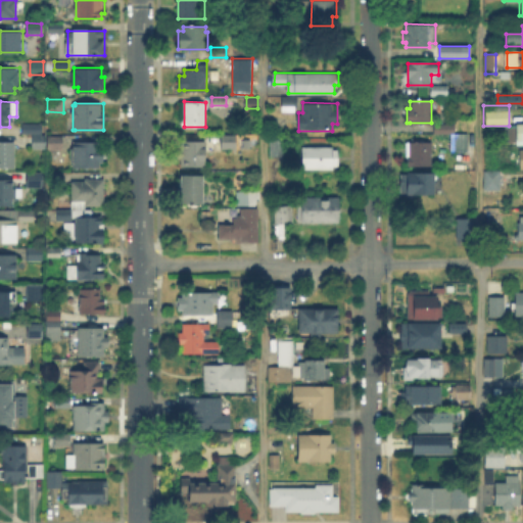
[(522,122),(522,145),(519,145),(519,141),(509,140),(509,128),(515,128),(515,122),(522,122)]
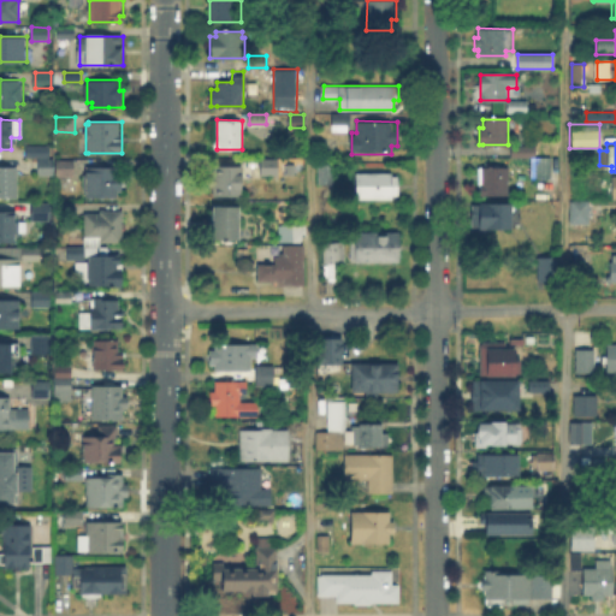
[(52,147),(52,152),(65,152),(65,158),(73,158),(73,178),(39,179),(39,158),(28,158),(28,147),(52,147)]
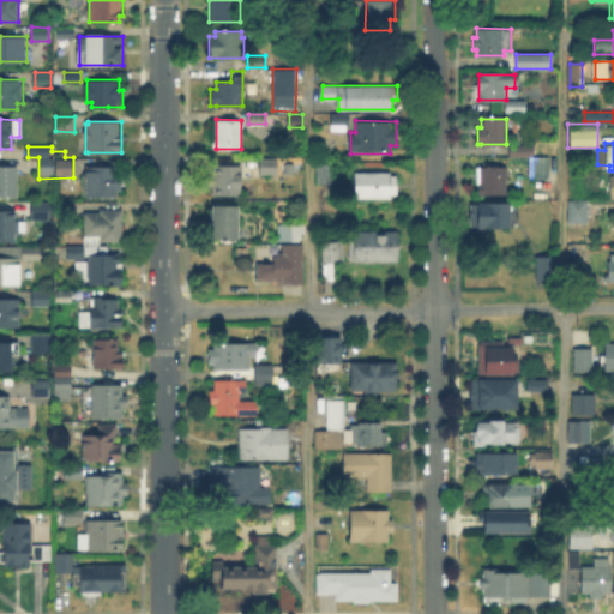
[(278,174),(260,174),(260,152),(278,152),(278,174)]
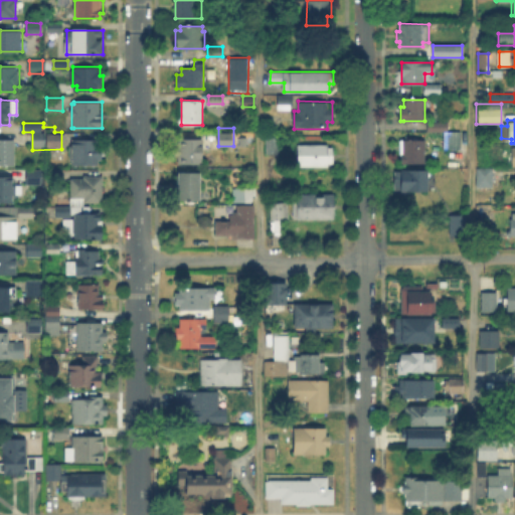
[(460,147),(445,147),(445,131),(460,131),(460,147)]
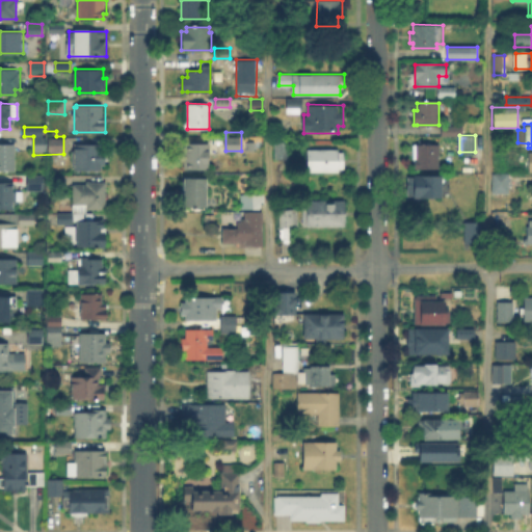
[(207,168),(184,168),(184,142),(207,142),(207,168)]
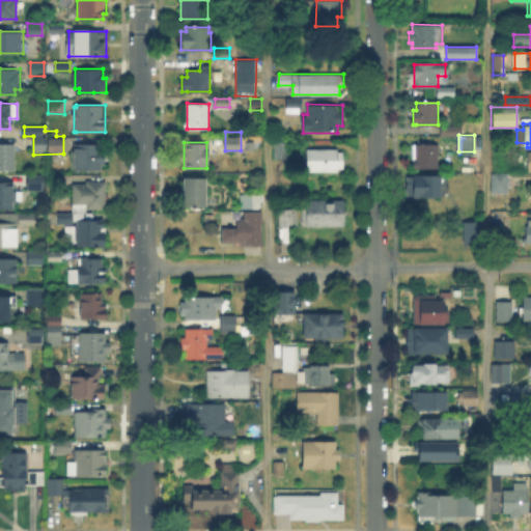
[(287,161),(275,161),(275,143),(287,143),(287,161)]
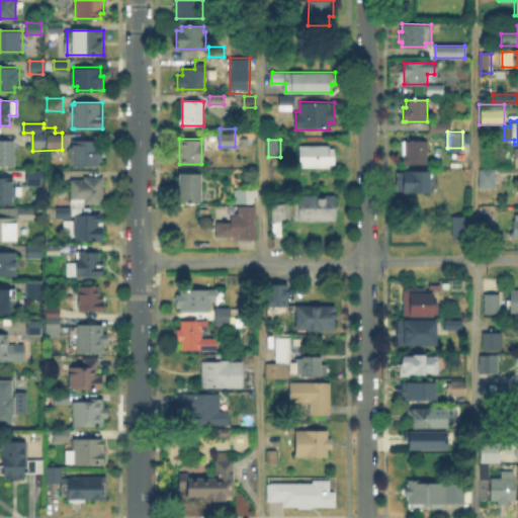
[(428,163),(403,163),(403,140),(434,141),(434,155),(428,155),(428,163)]
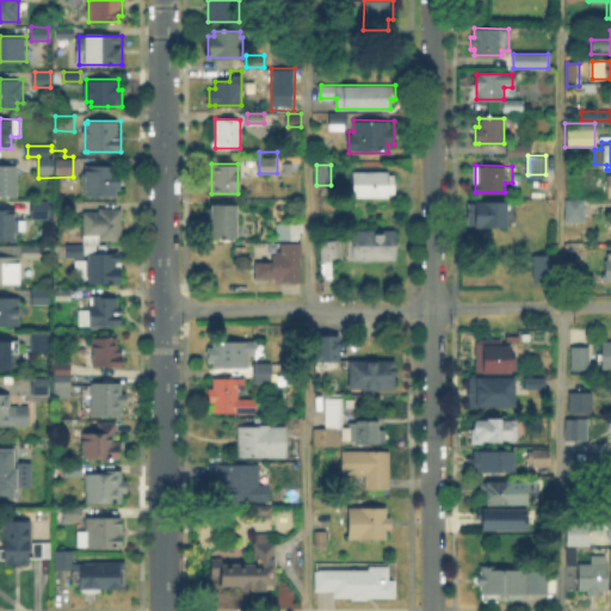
[(0,166),(22,166),(22,168),(30,168),(30,181),(18,181),(18,193),(0,193),(0,166)]
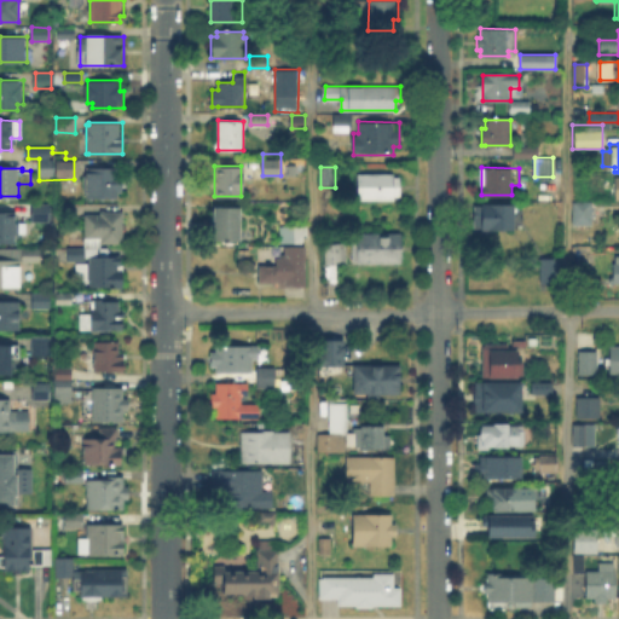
[(120,168),(120,178),(123,178),(123,196),(86,196),(86,168),(120,168)]
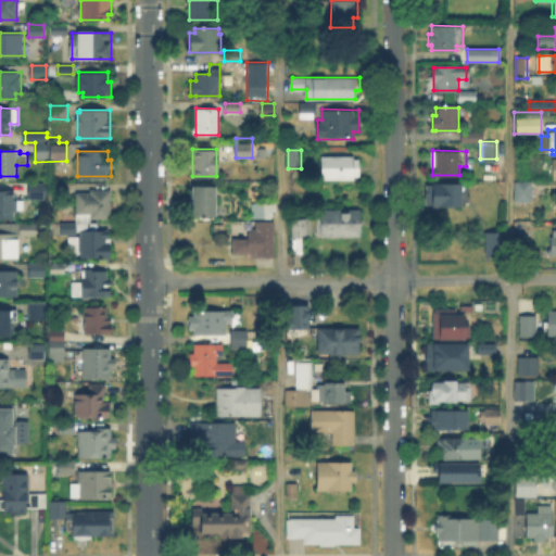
[(351,155),(351,161),(359,161),(359,176),(321,176),(321,155),(351,155)]
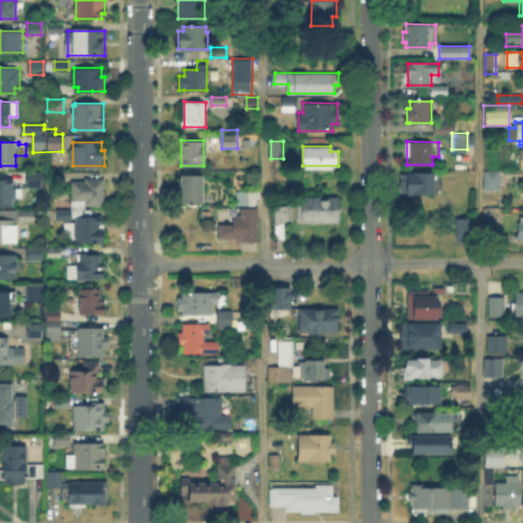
[(506,190),(484,190),(484,171),(506,171),(506,190)]
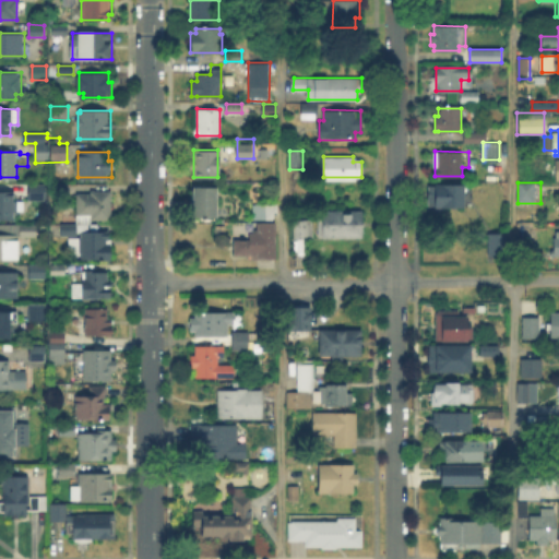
[(28,183),(28,194),(12,194),(12,183),(28,183)]
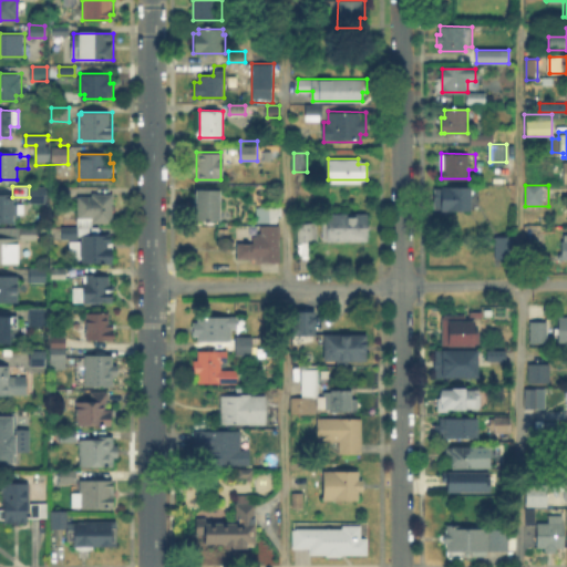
[(29,199),(29,186),(43,186),(43,199),(29,199)]
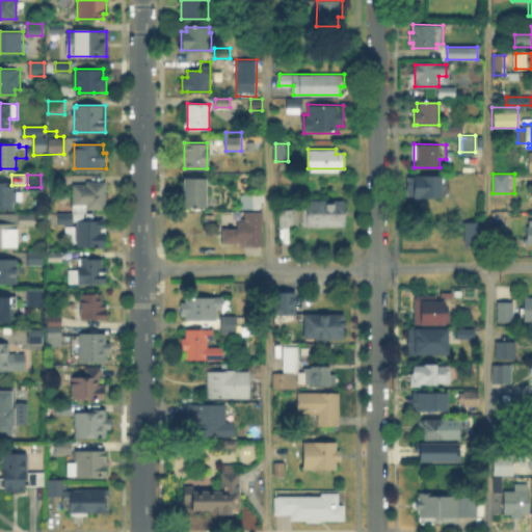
[(442,200),(407,198),(407,176),(443,177),(442,200)]
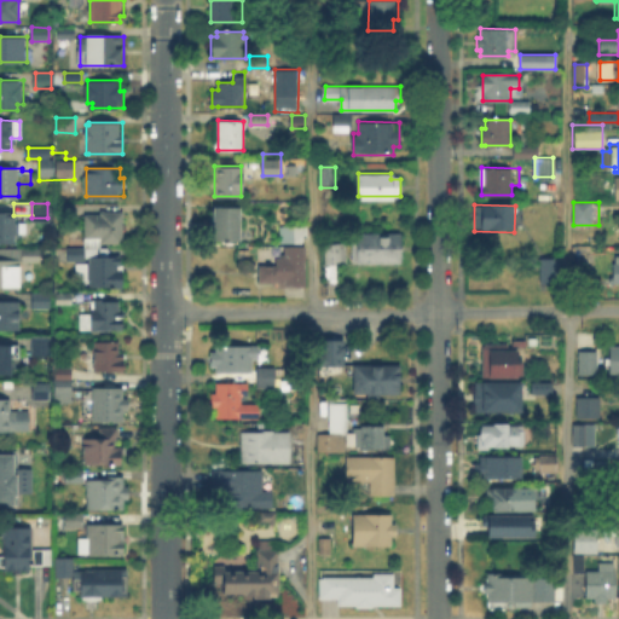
[(57,220),(57,206),(76,206),(76,220),(57,220)]
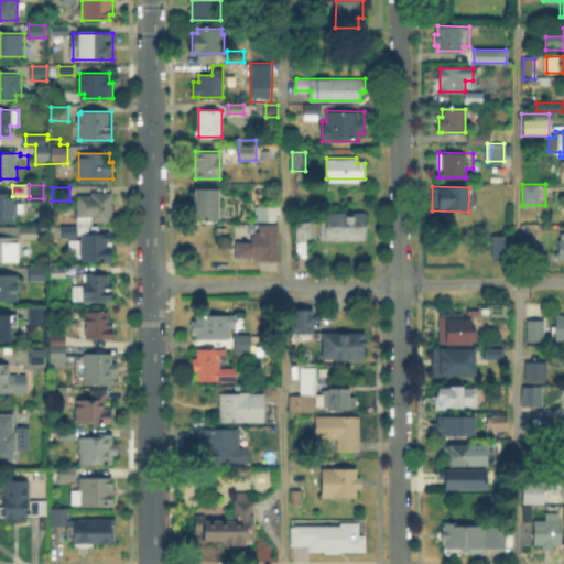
[(218,205),(218,221),(193,221),(193,205),(192,205),(192,193),(218,193),(218,205)]
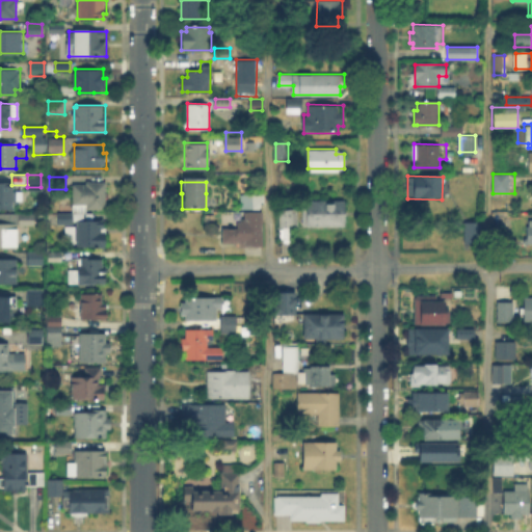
[(87,210),(75,210),(75,186),(87,186),(87,184),(104,184),(104,210),(87,210)]
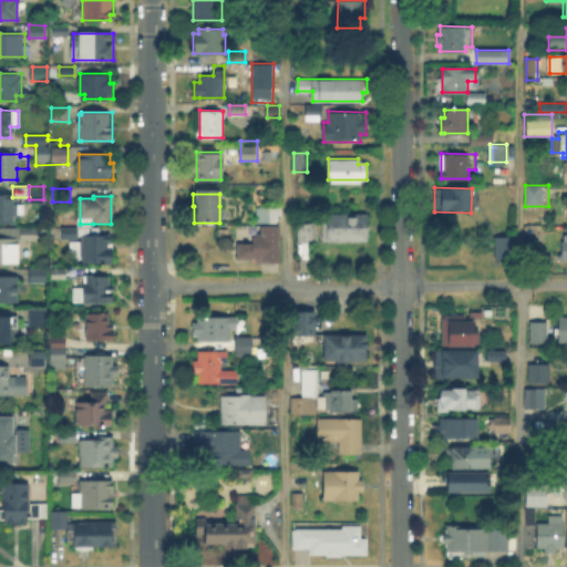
[(0,197),(10,197),(10,198),(14,198),(14,207),(18,207),(18,225),(0,225),(0,197)]
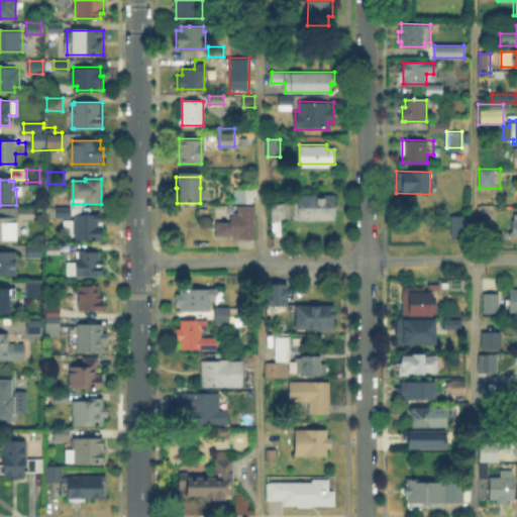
[(256,196),(256,205),(240,205),(240,196),(236,196),(236,191),(256,191),(256,196)]
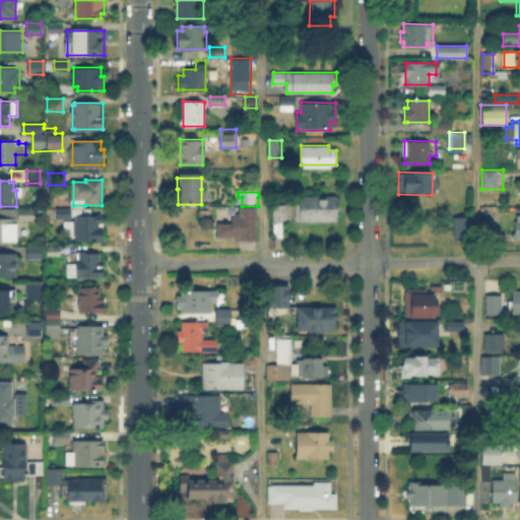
[(302,222),(298,222),(298,201),(302,201),(302,198),(337,198),(337,222),(302,222)]
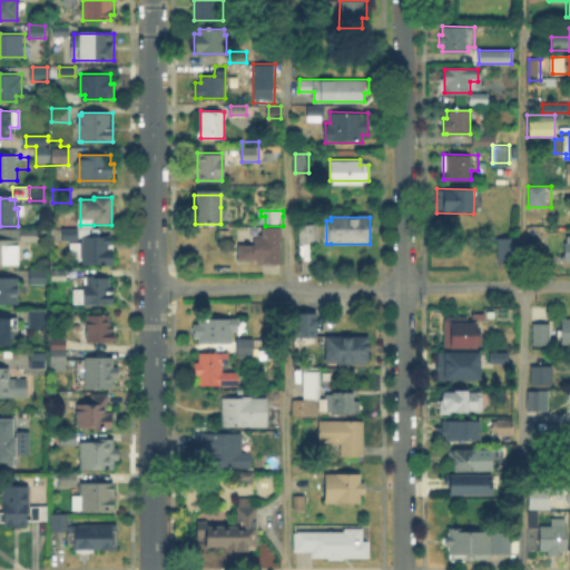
[(282,237),(282,265),(254,265),(254,262),(241,262),(241,246),(255,246),(255,236),(264,237),(264,228),(282,228),(282,237)]
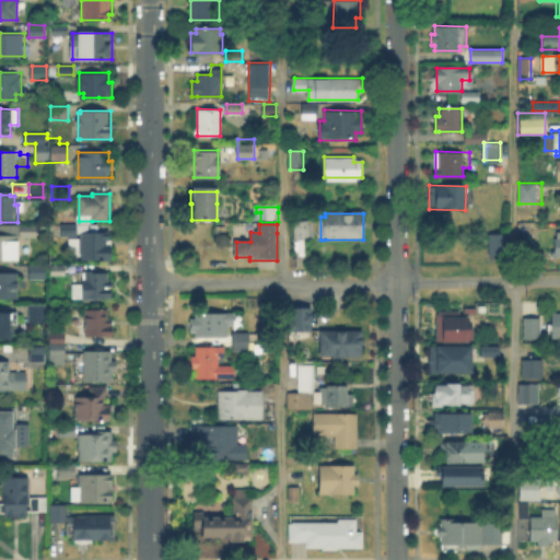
[(312,238),(295,238),(295,224),(312,224),(312,238)]
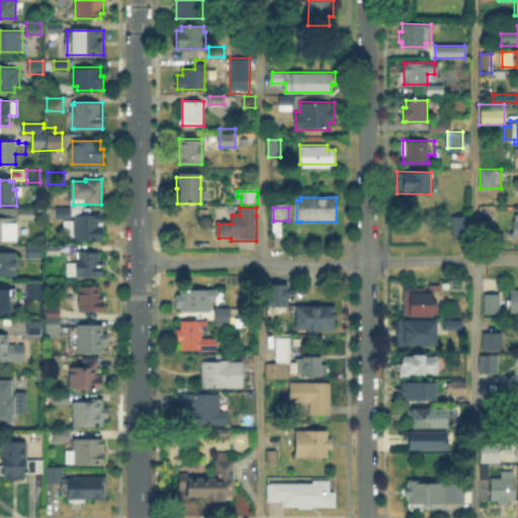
[(0,241),(0,208),(33,209),(33,219),(15,219),(15,241),(0,241)]
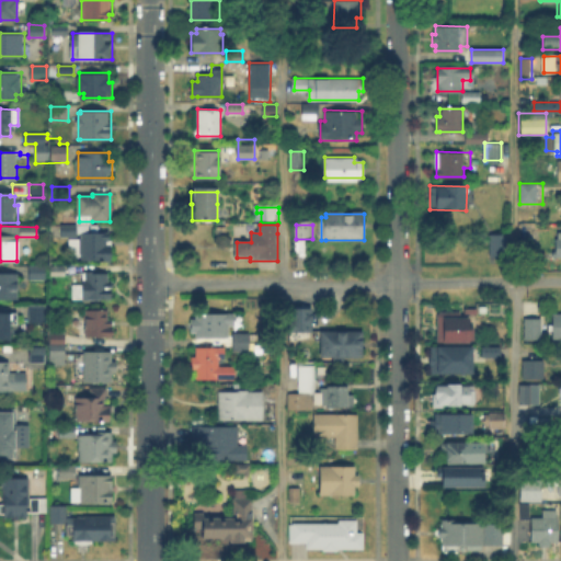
[(63,237),(64,226),(76,226),(76,237),(63,237)]
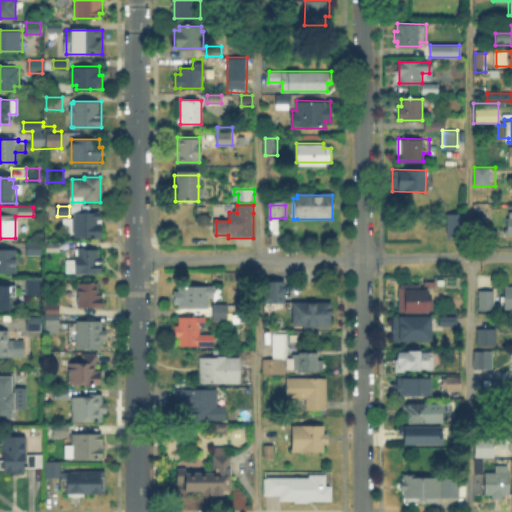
[(95,220),(95,221),(101,221),(101,237),(63,237),(63,220),(72,220),(72,213),(95,213),(95,220)]
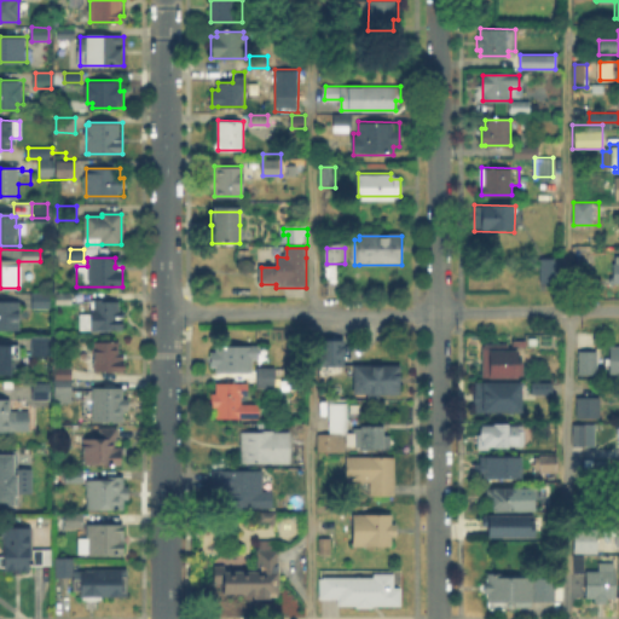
[(560,283),(542,283),(542,261),(560,261),(560,283)]
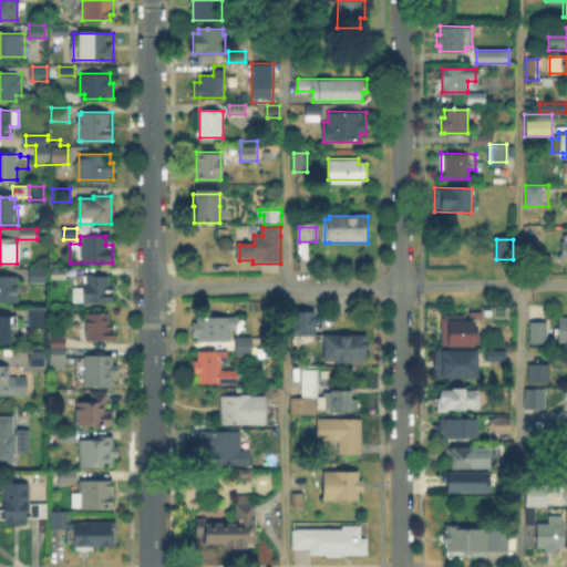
[(47,285),(30,285),(30,269),(47,269),(47,285)]
